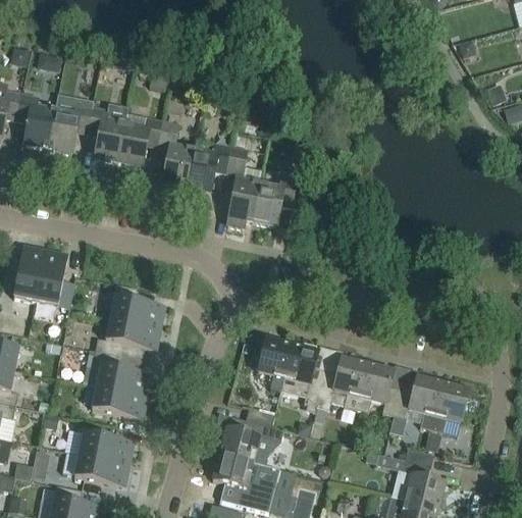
[(444,5),(446,0),(430,0),(430,4),(434,8),(439,8),(444,5)]
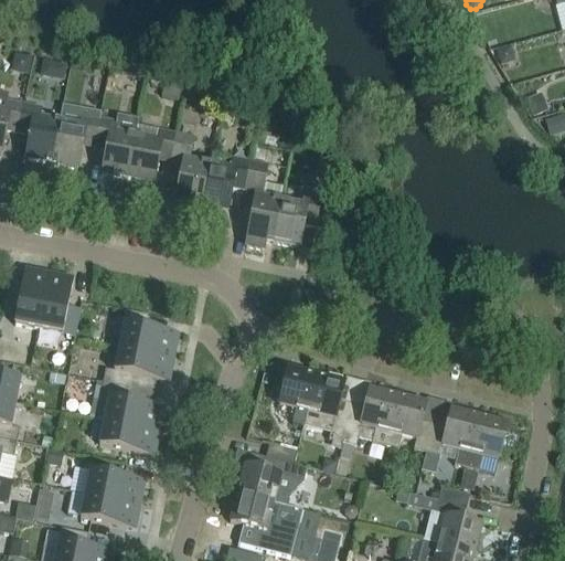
[(511,45),(496,49),(500,64),(514,60),(511,45)]
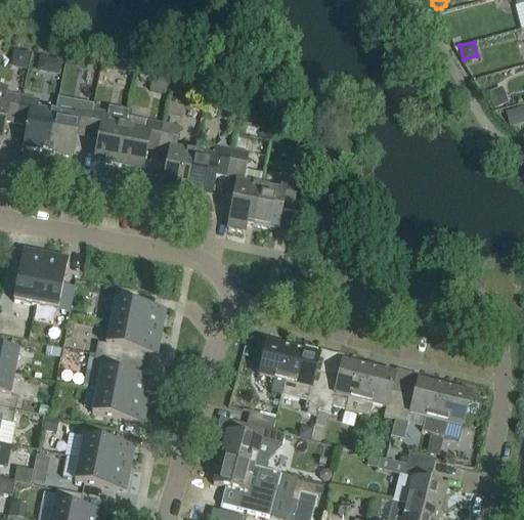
[(170,78),(153,75),(149,88),(167,91),(170,78)]
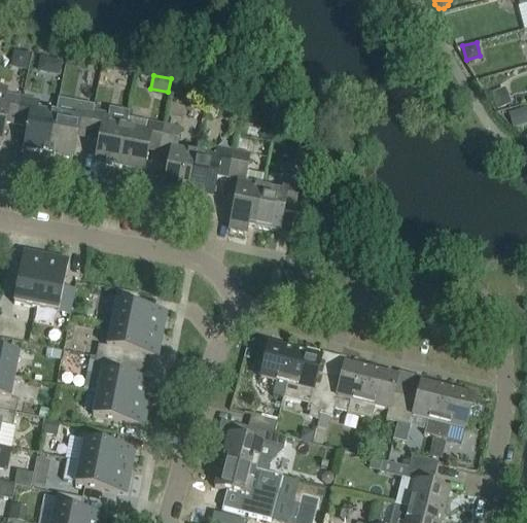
[(0,140),(1,141),(5,119),(16,121),(21,95),(7,92),(8,85),(0,83),(0,140)]
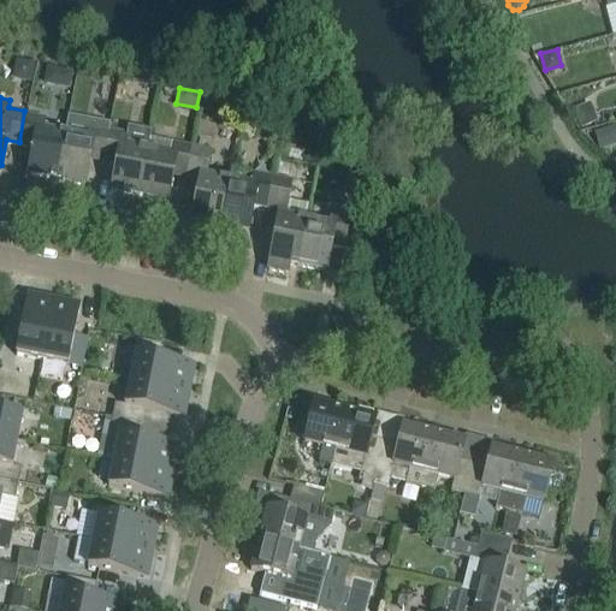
[(599,117),(592,100),(572,108),(579,126),(599,117)]
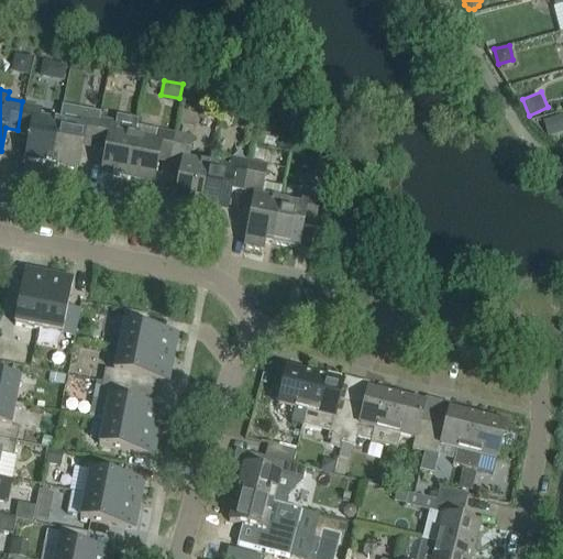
[(53,150),(58,119),(39,116),(41,105),(22,101),(18,130),(30,132),(25,155),(51,161),(53,150)]
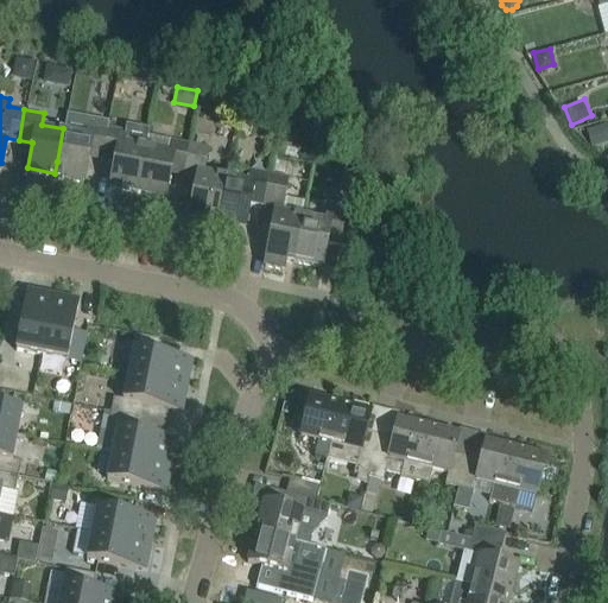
[(68,116),(65,129),(63,128),(57,162),(55,173),(83,178),(88,153),(101,156),(107,125),(87,121),(68,116)]
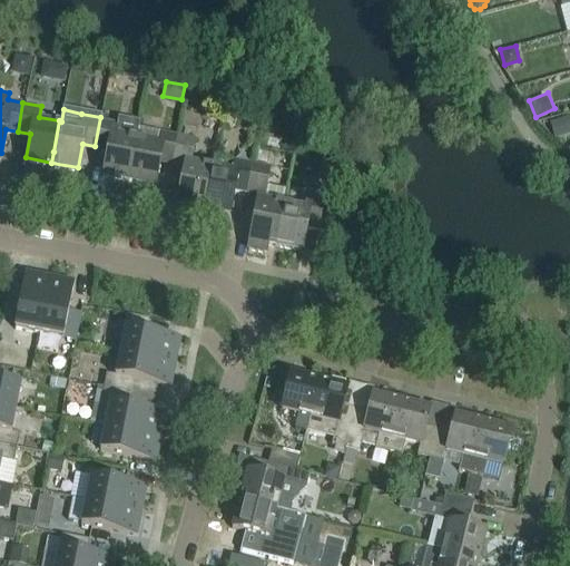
[(553,135),(557,134),(566,132),(561,115),(549,118),(550,123),(553,135)]
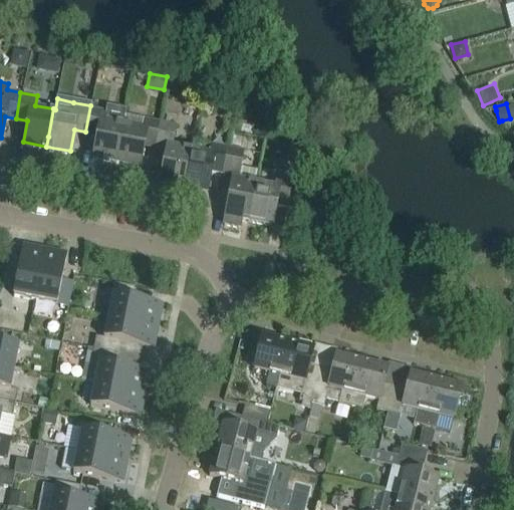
[(92,156),(115,160),(117,150),(124,111),(106,108),(90,105),(85,132),(96,134),(92,156)]
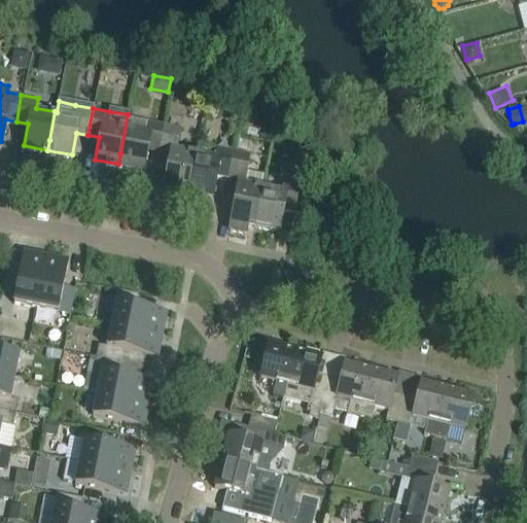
[(120,153),(118,164),(143,169),(147,146),(159,148),(164,121),(146,118),(128,114),(120,153)]
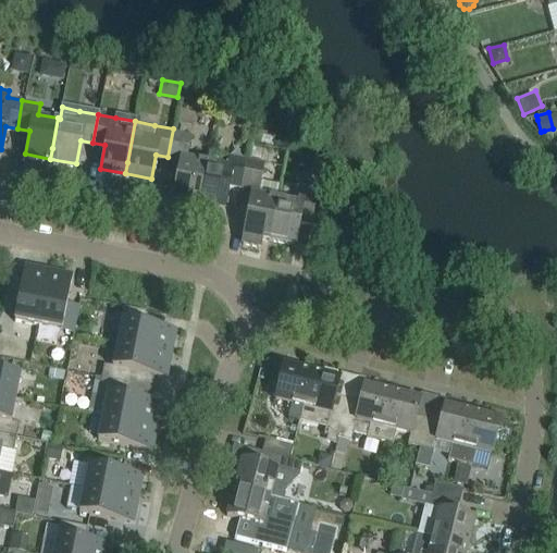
[(190,199),(198,200),(200,191),(205,160),(185,157),(190,132),(173,128),(168,157),(180,159),(171,205),(188,208),(190,199)]
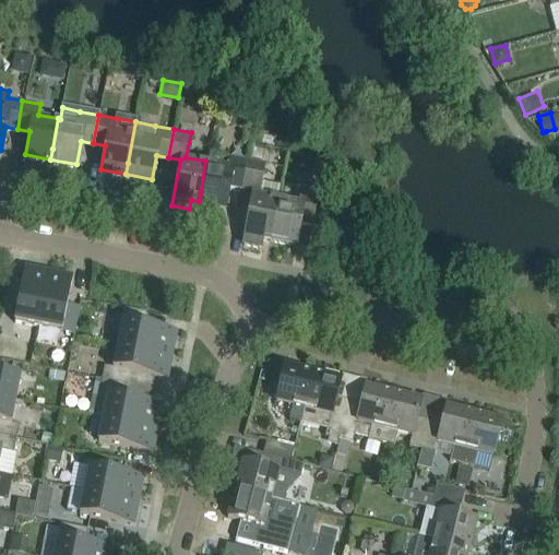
[(199,201),(225,207),(229,182),(241,185),(247,157),(228,153),(226,165),(205,161),(201,191),(199,201)]
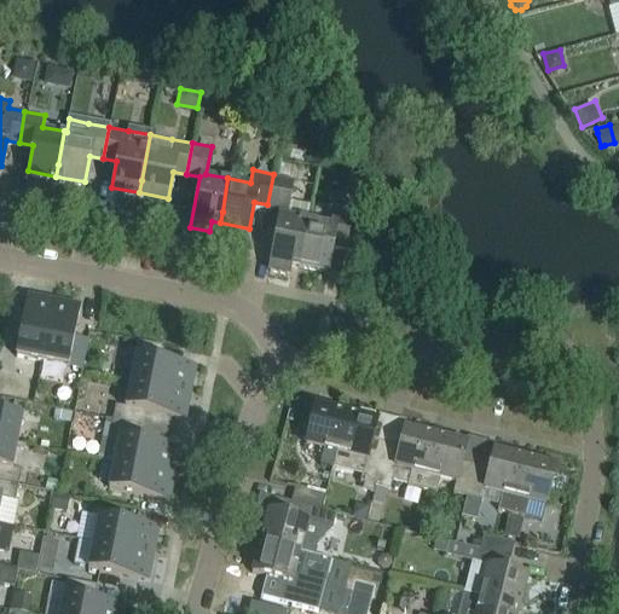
[(293,178),(273,174),(267,204),(287,209),(293,178)]
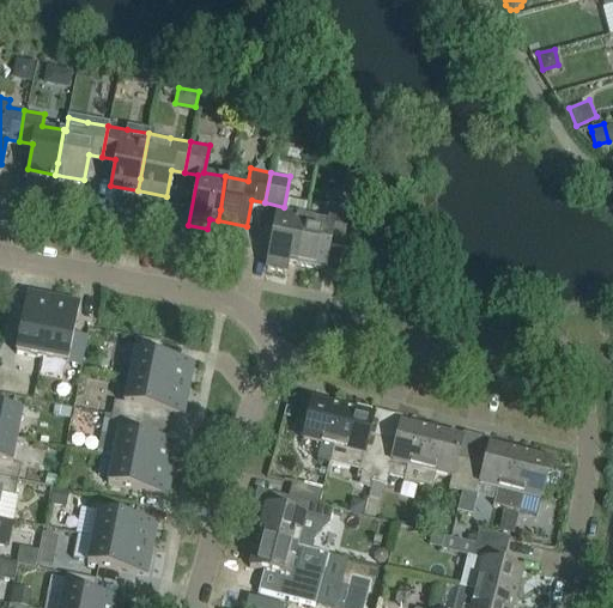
[(298,249),(296,261),(325,266),(329,239),(341,242),(347,211),(327,207),(325,219),(304,216),(298,249)]
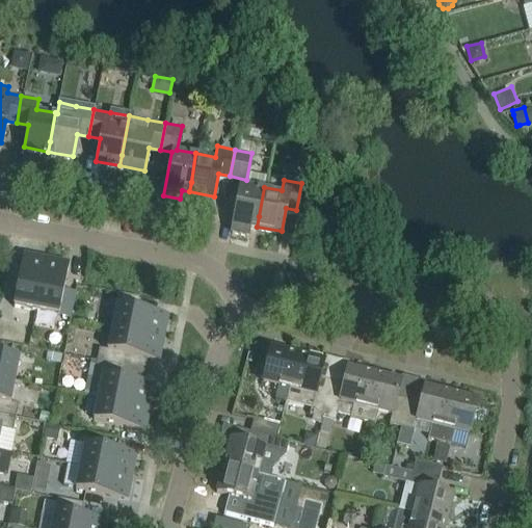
[(257,227),(259,216),(264,187),(241,182),(231,230),(248,233),(249,225),(257,227)]
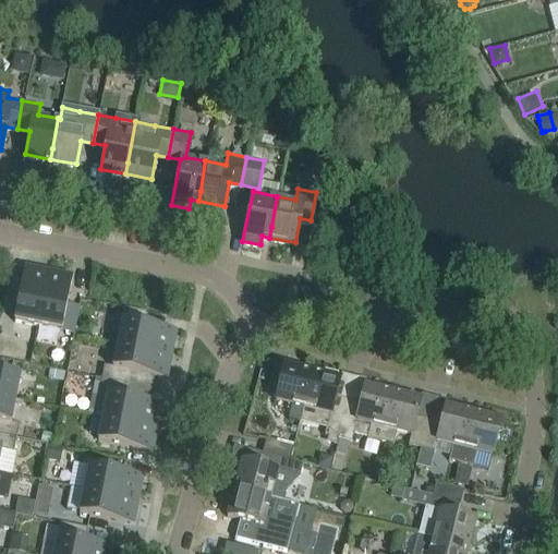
[(37,323),(47,273),(34,271),(35,266),(24,264),(13,318),(37,323)]
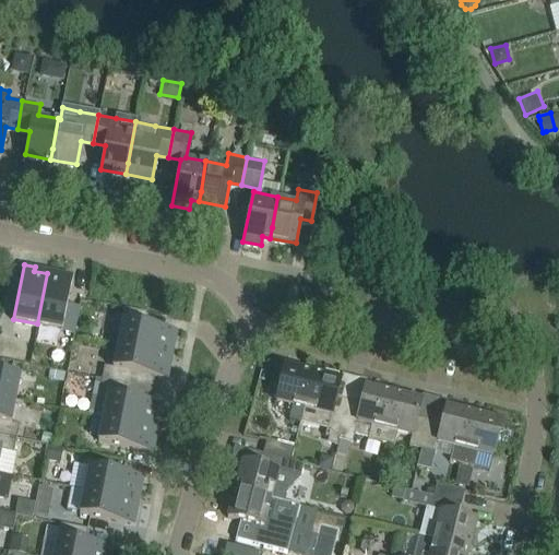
[(60,276),(47,273),(37,323),(62,329),(72,273),(61,271),(60,276)]
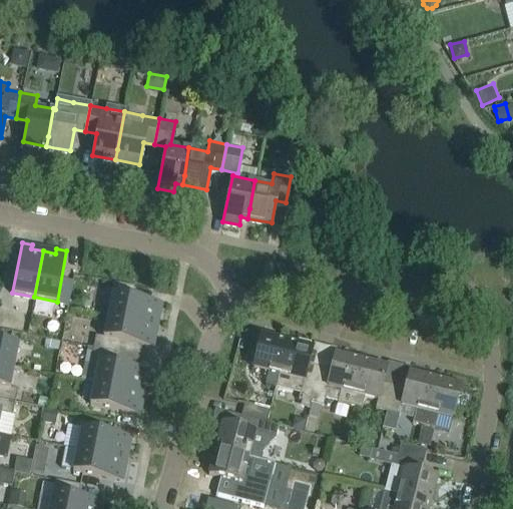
[(148,322),(153,323),(156,311),(160,312),(162,302),(112,292),(107,314),(148,322)]
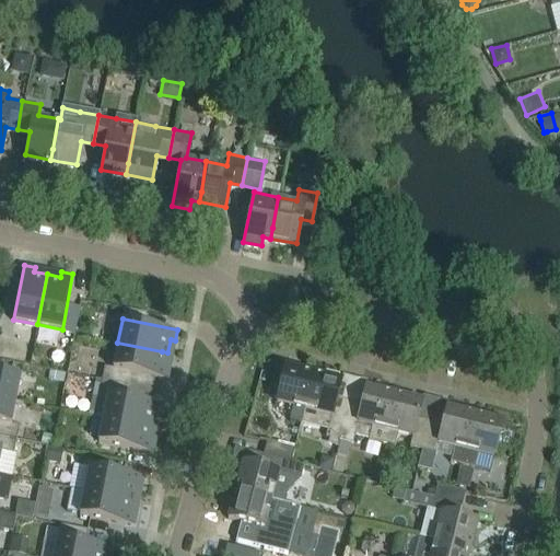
[(105,365),(103,375),(129,383),(132,370),(167,377),(170,367),(165,366),(167,352),(162,351),(117,343),(113,366),(105,365)]
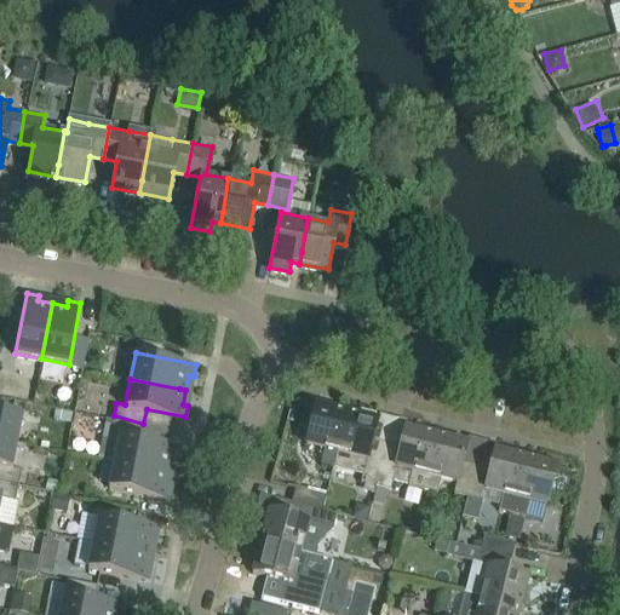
[(316,402),(313,413),(305,442),(337,449),(344,421),(346,409),(316,402)]
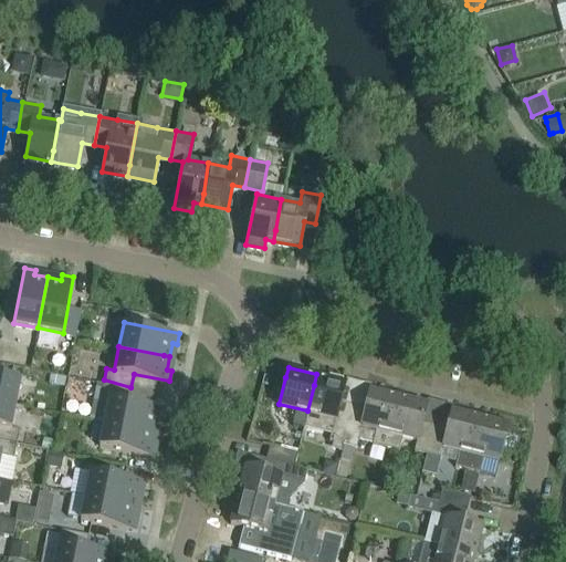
[(59,382),(61,373),(50,371),(49,380),(59,382)]
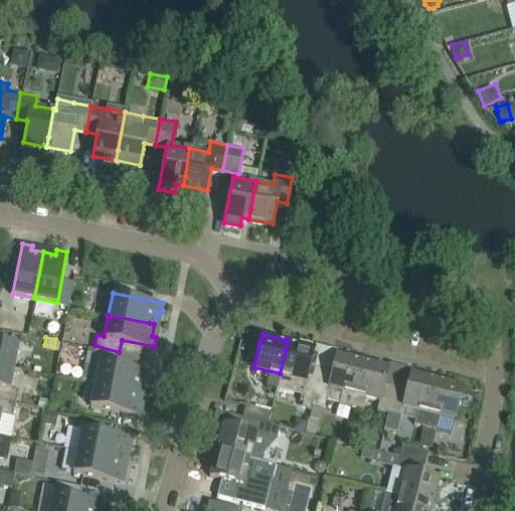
[(0,362),(13,365),(18,344),(0,340),(0,362)]
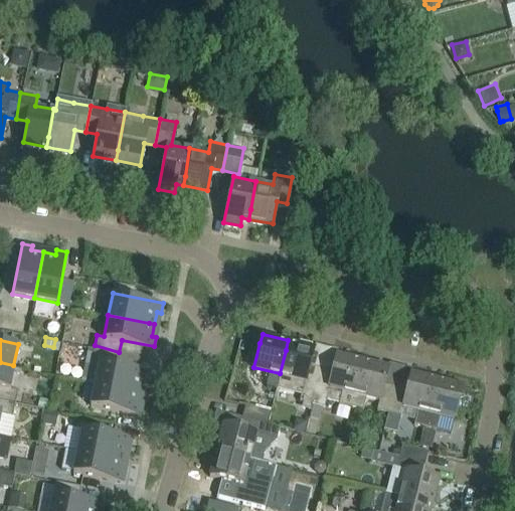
[(288,340),(286,350),(280,373),(280,374),(277,385),(301,391),(300,398),(304,399),(312,401),(313,401),(321,366),(309,363),(314,346),(288,340)]
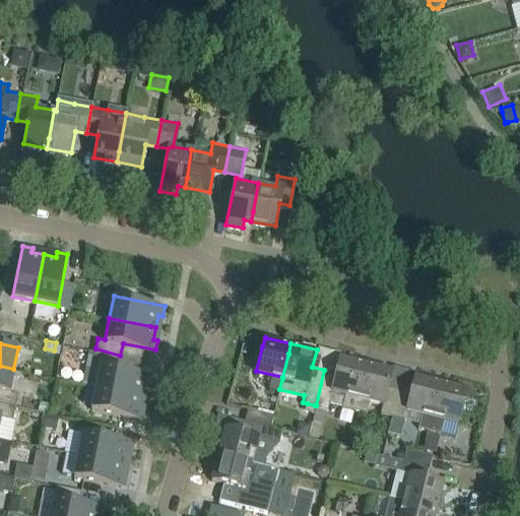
[(95,385),(95,386),(136,394),(142,395),(144,383),(148,384),(150,374),(117,367),(120,356),(95,348),(94,349),(88,348),(82,383),(95,385)]
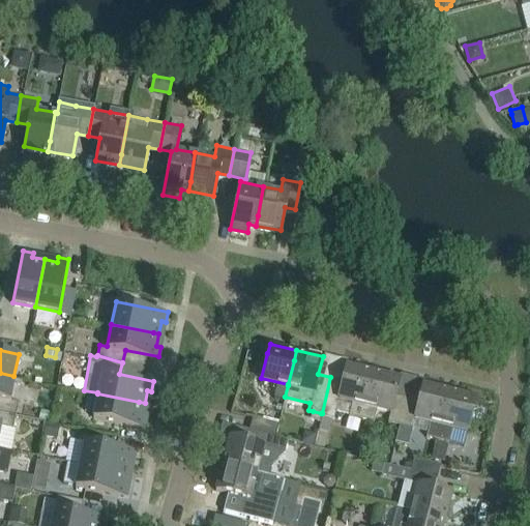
[(347,362),(344,373),(343,380),(330,377),(322,413),(333,416),(335,409),(348,412),(348,413),(362,416),(372,380),(374,370),(347,362)]
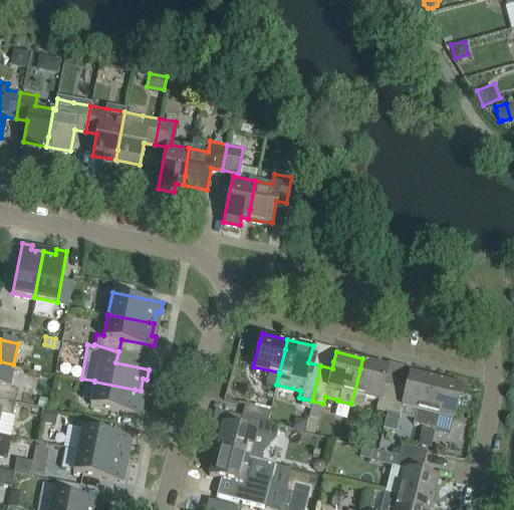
[(362,358),(360,368),(351,404),(361,407),(364,395),(378,398),(376,407),(389,410),(395,385),(382,381),(388,364),(362,358)]
